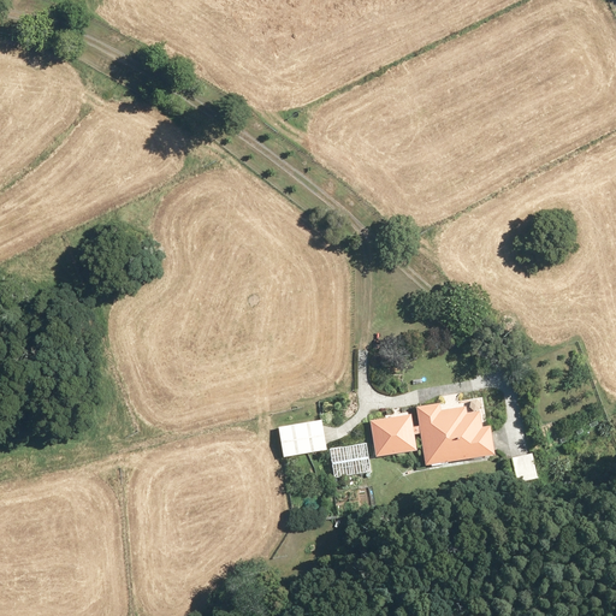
[(479,410),(468,413),(467,406),(440,410),(439,403),(415,407),(418,421),(419,426),(420,436),(425,467),(493,455),(489,427),(483,428),(481,425),(479,410)]
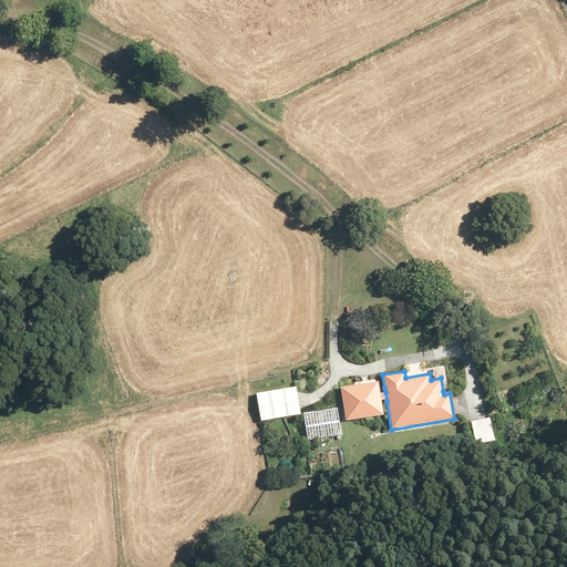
[(339,388),(344,421),(382,414),(380,402),(387,401),(385,392),(380,393),(378,381),(339,388)]
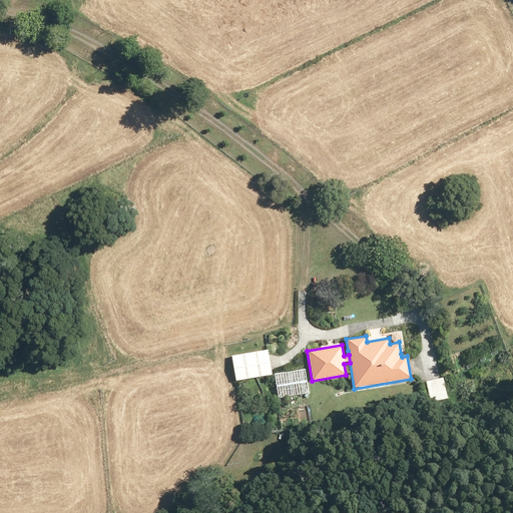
[(268,350),(231,357),(236,381),(273,374),(268,350)]
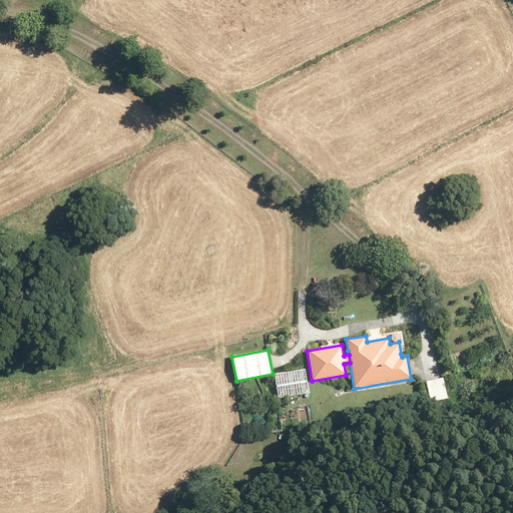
[(307,370),(275,374),(278,398),(310,393),(307,370)]
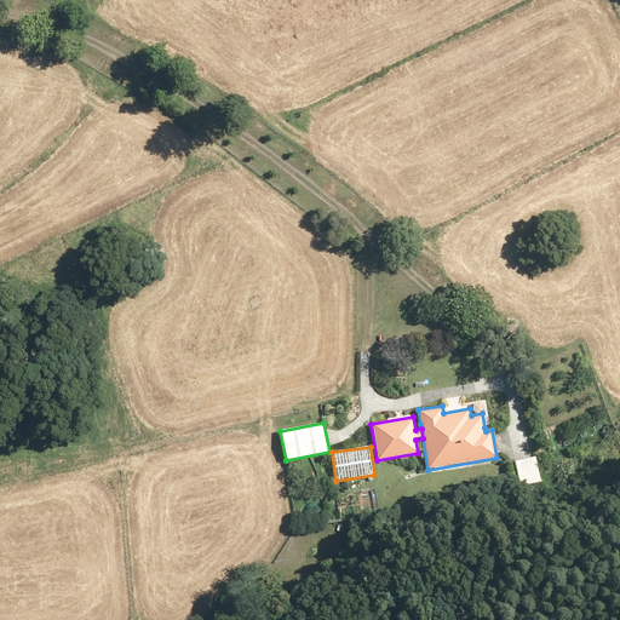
[(535,457),(515,460),(520,488),(541,484),(535,457)]
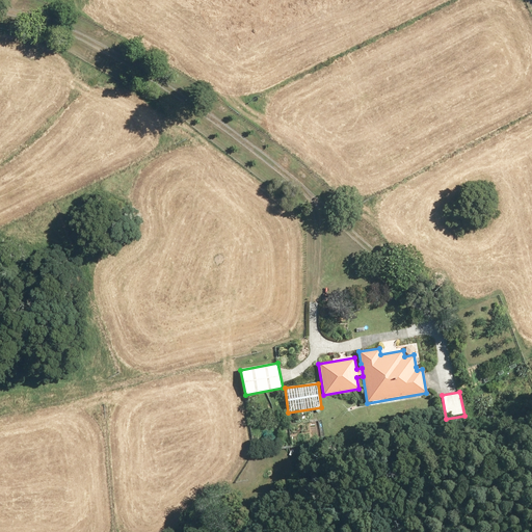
All buildings are outlined.
